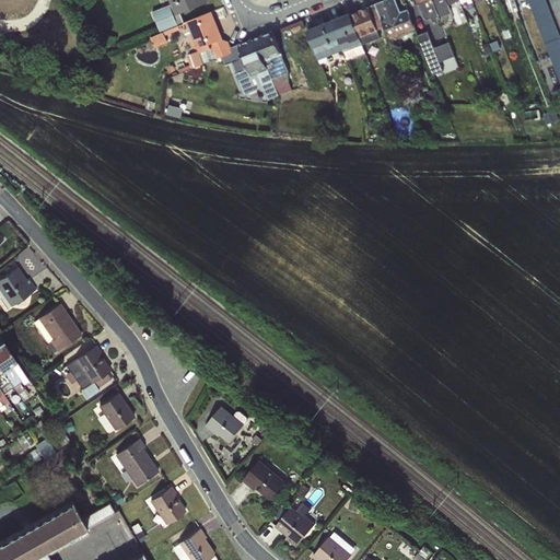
[(171,0),(176,13),(211,1),(210,0),(171,0)]
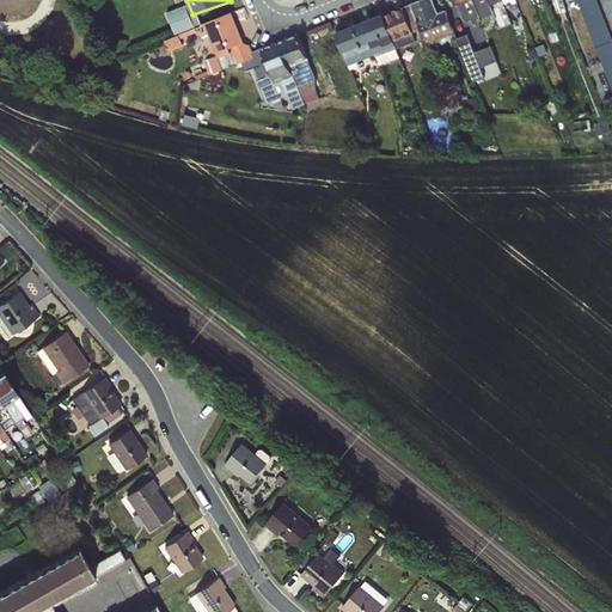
[(418,0),(409,4),(420,31),(424,43),(453,32),(445,11),(438,12),(432,0),(418,0)]
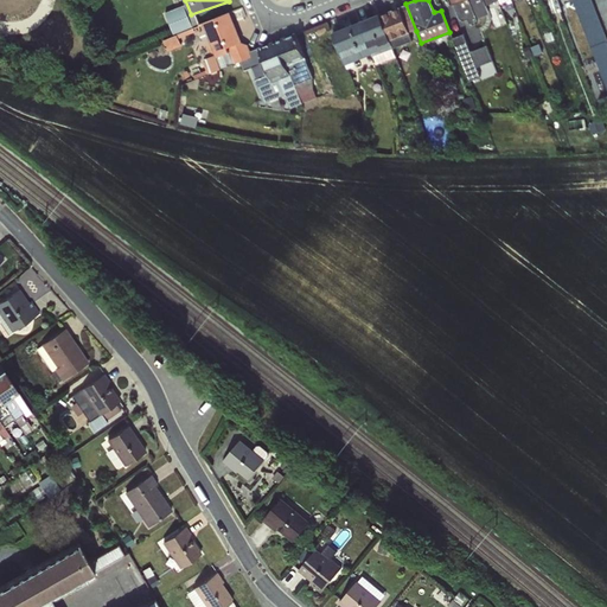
[(449,0),(459,21),(478,19),(468,0),(449,0)]
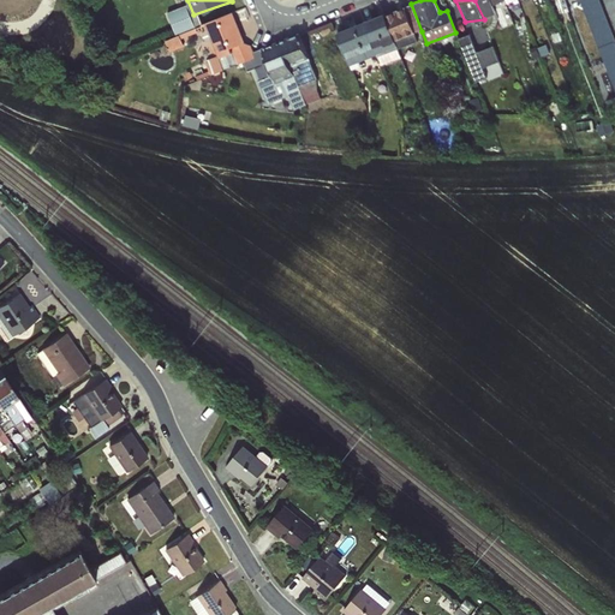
[(490,0),(475,0),(484,19),(496,16),(493,6),(490,0)]
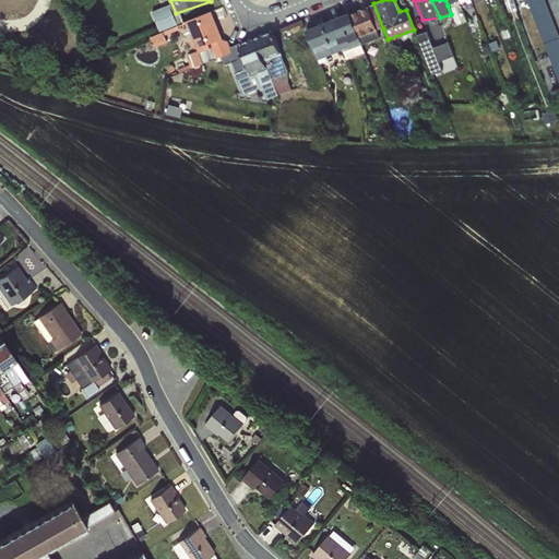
[(528,0),(558,80),(558,28),(548,0),(528,0)]
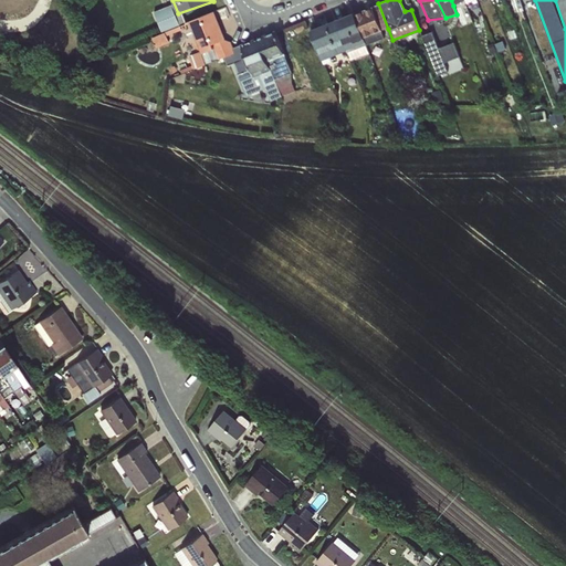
[(163,30),(181,24),(175,3),(155,9),(163,30)]
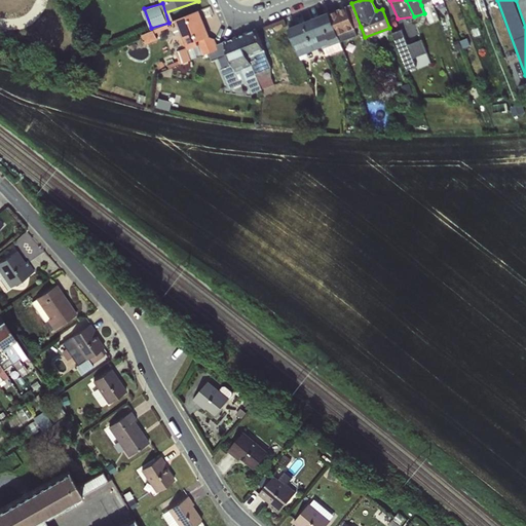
[(329,12),(338,35),(361,27),(351,3),(329,12)]
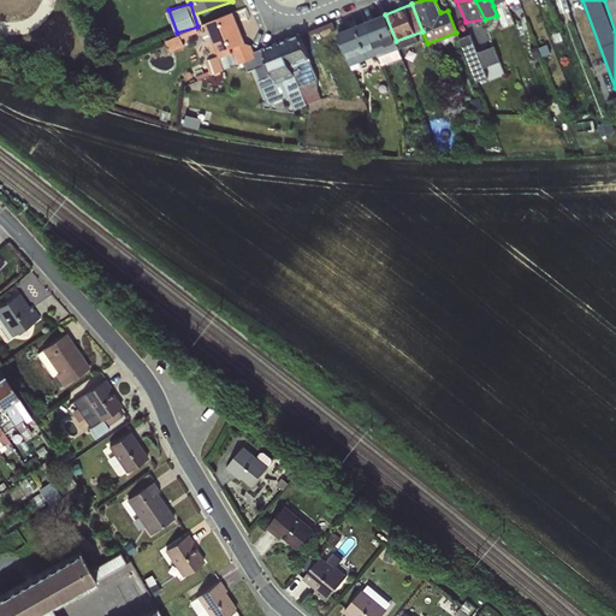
[(211,75),(244,63),(254,53),(252,46),(246,41),(232,12),(203,24),(201,28),(215,59),(206,63),(211,75)]
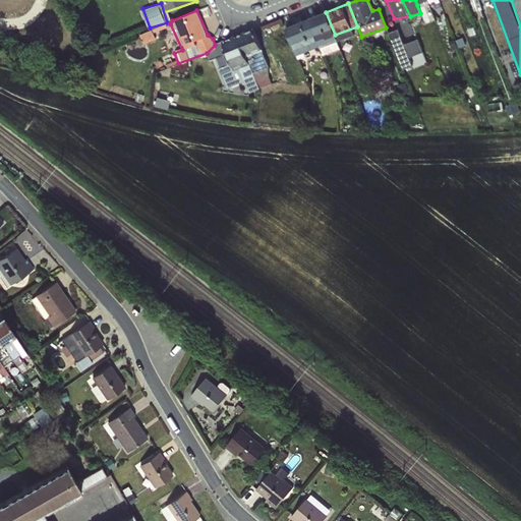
[(335,35),(326,12),(307,19),(315,49),(319,47),(322,56),(340,49),(335,35)]
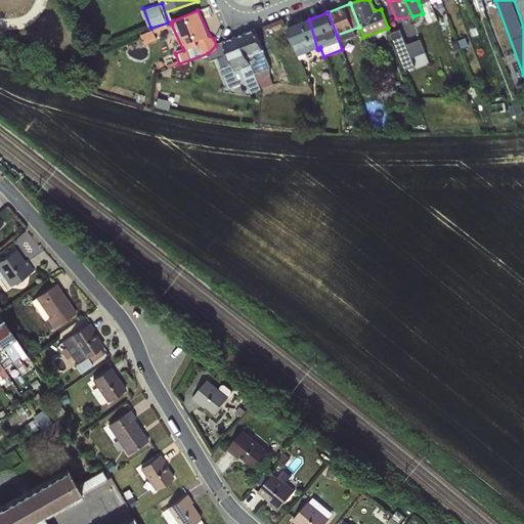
[(317,49),(309,19),(286,29),(297,57),(317,49)]
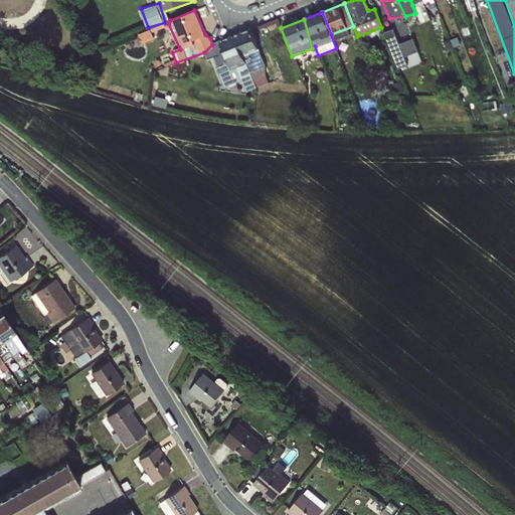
[(398,68),(422,61),(414,37),(402,41),(397,26),(385,30),(398,68)]
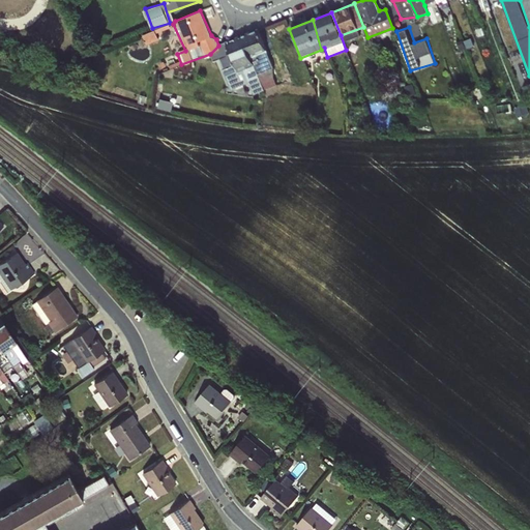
[(156,29),(145,34),(148,42),(159,38),(156,29)]
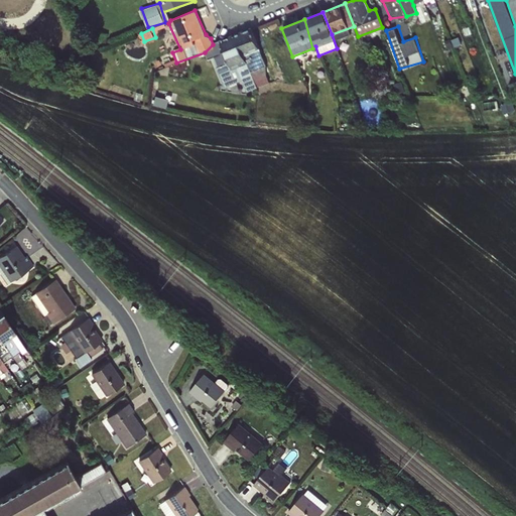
[(250,28),(238,33),(255,86),(257,88),(268,84),(266,66),(266,65),(250,28)]
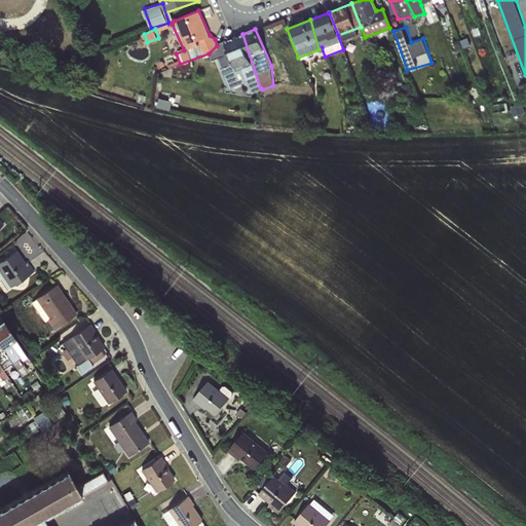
[(255,89),(260,87),(242,34),(217,45),(209,53),(212,61),(220,60),(218,61),(223,69),(221,70),(227,85),(232,83),(233,87),(235,88),(242,86),(252,85),(255,89)]
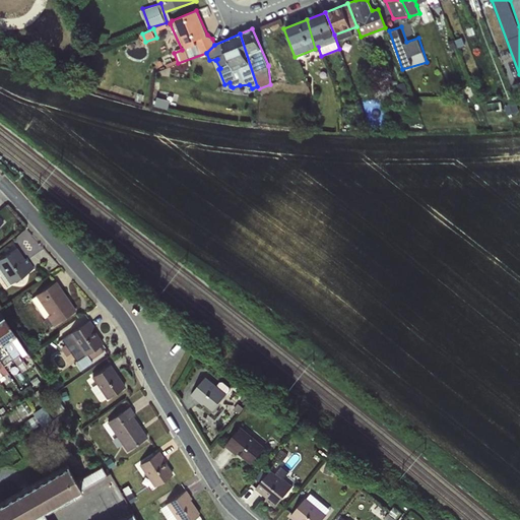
[(24,259),(16,247),(0,258),(0,282),(4,288),(34,267),(27,258),(24,259)]
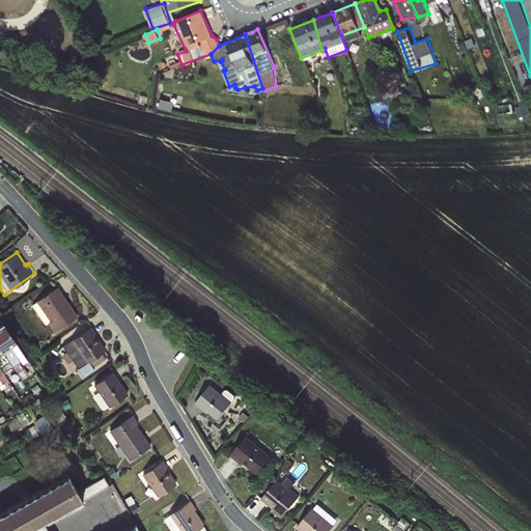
[(78,316),(57,286),(32,305),(46,324),(48,323),(55,332),(78,316)]
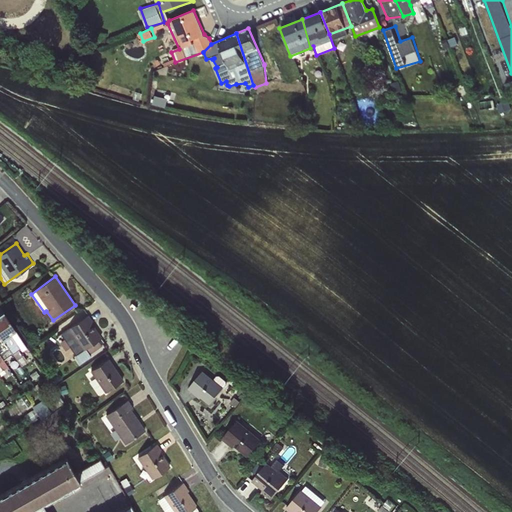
[(0,313),(0,334),(9,348),(15,358),(23,353),(22,350),(26,346),(3,312),(0,313)]
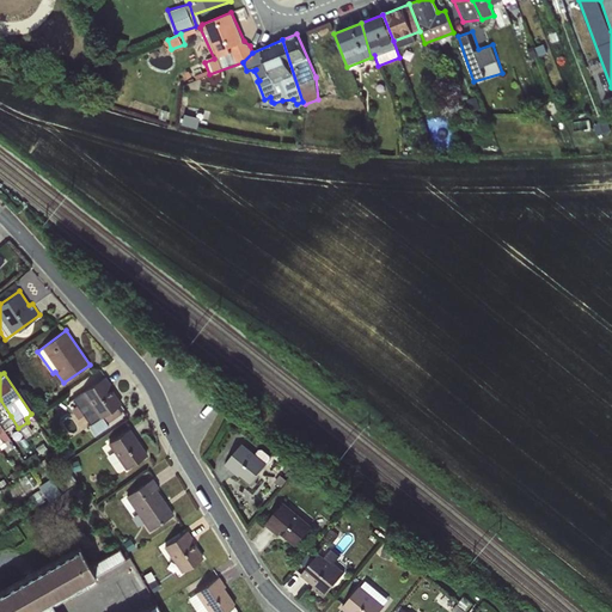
[(84,416),(90,423),(120,403),(103,378),(72,398),(77,405),(71,409),(78,420),(84,416)]
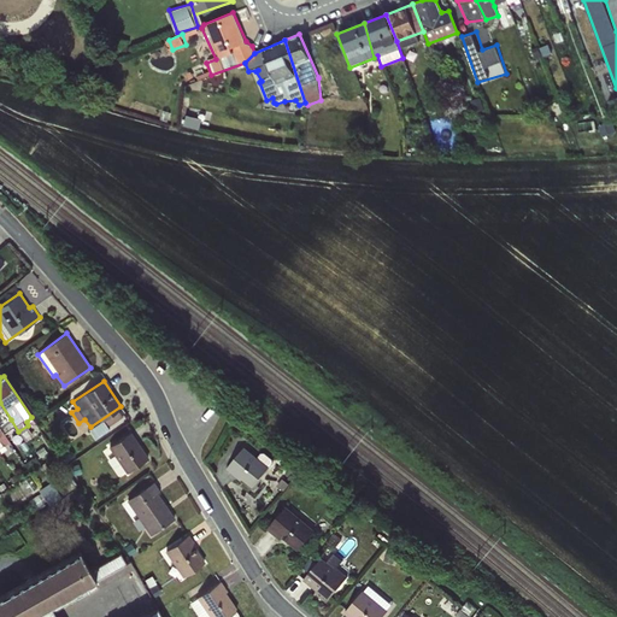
[(0,425),(10,421),(11,419),(0,403),(0,425)]
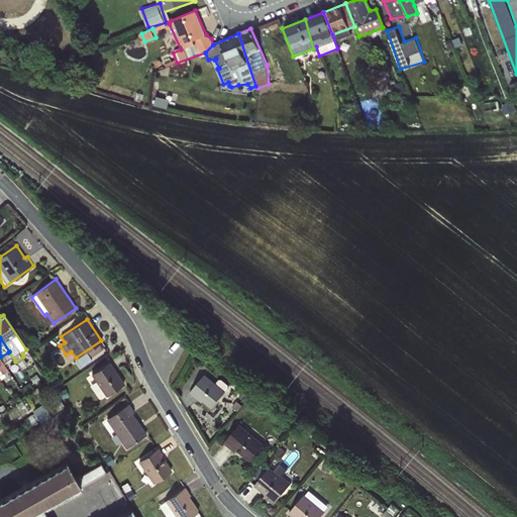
[(124,384),(110,363),(91,375),(106,397),(124,384)]
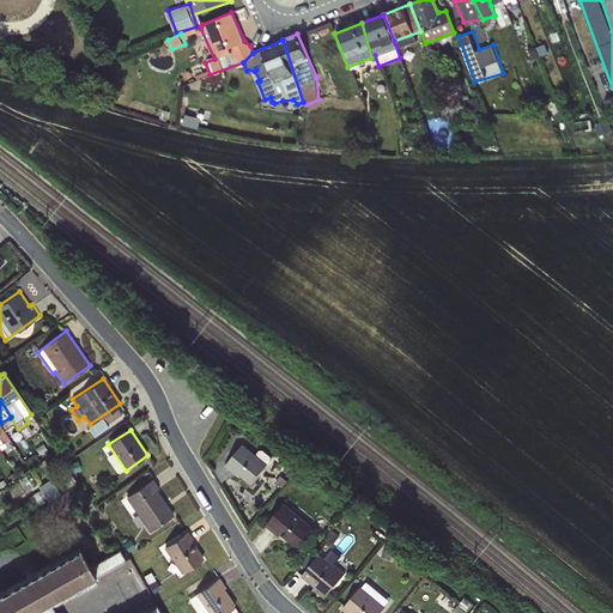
[(243,444),(225,466),(238,478),(241,475),(250,485),(268,465),(243,444)]
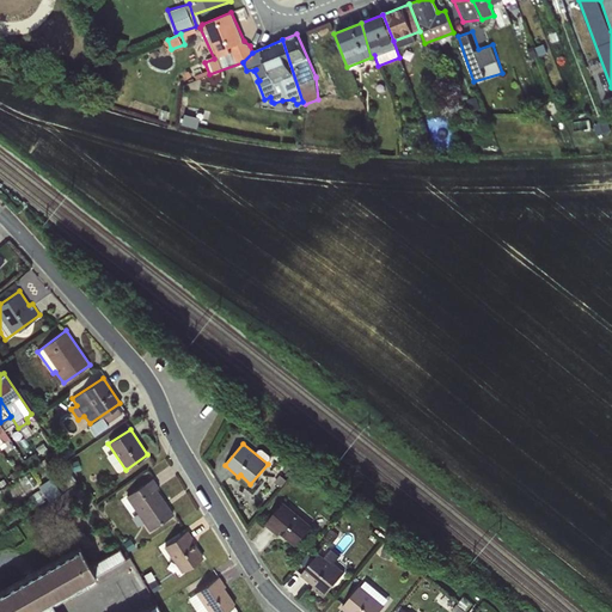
[(158,488),(152,478),(126,496),(150,531),(173,514),(157,489),(158,488)]
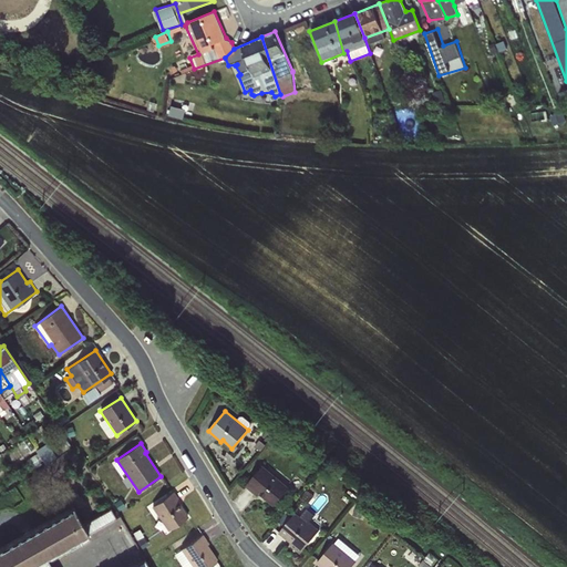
[(263,465),(246,486),(256,496),(259,494),(274,505),(289,487),(263,465)]
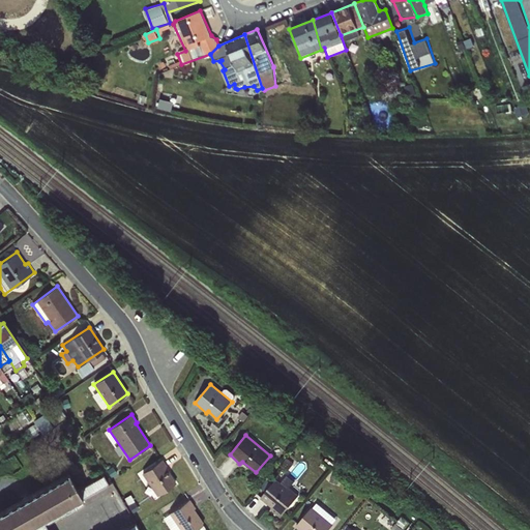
[(168,467),(163,459),(142,473),(157,496),(176,482),(166,468),(168,467)]
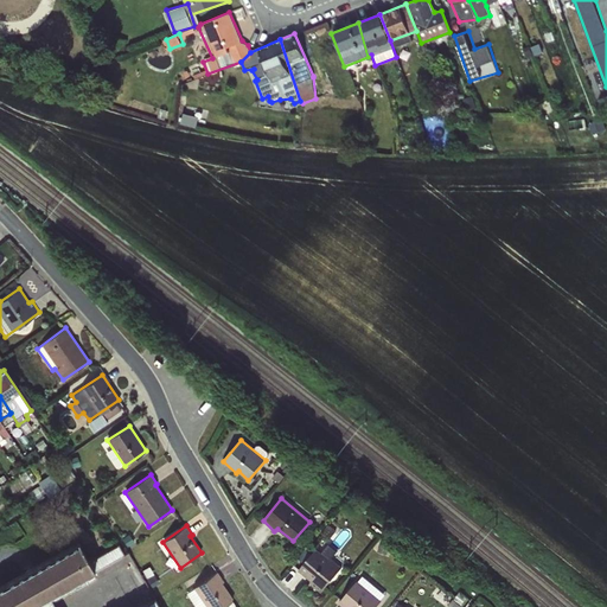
[(160,606),(157,600),(142,606),(52,606),(56,606),(52,598),(94,574),(95,580),(131,557),(126,550),(117,554),(116,548),(89,561),(78,543),(0,586),(0,606),(160,606)]
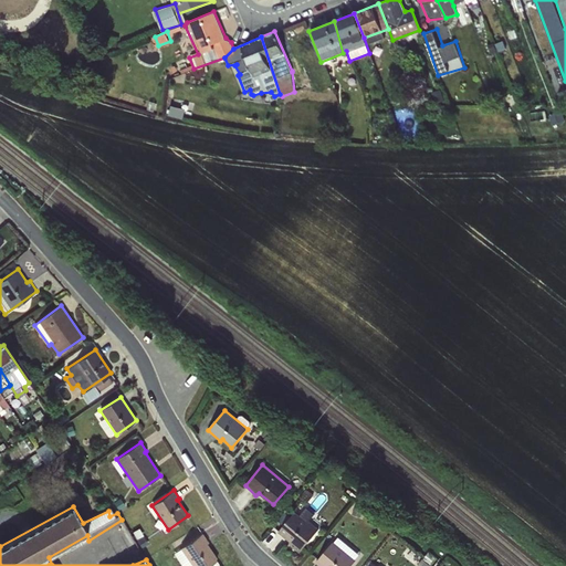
[(299,554),(318,530),(308,521),(306,523),(294,512),(278,533),(290,543),(287,545),(299,554)]
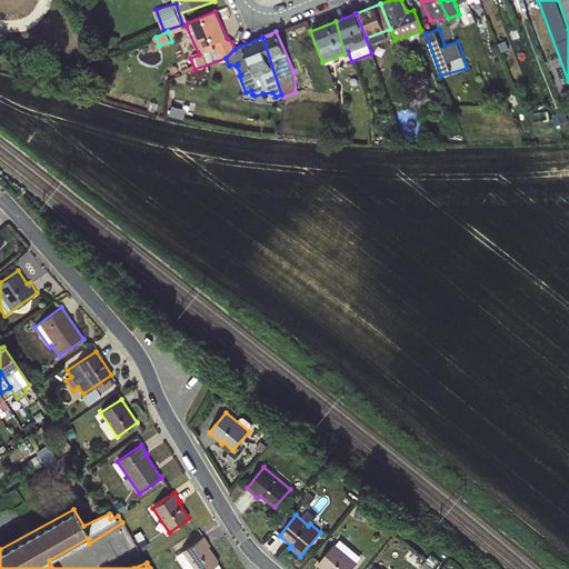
[(210,545),(203,536),(182,551),(193,568),(208,568),(219,562),(208,546),(210,545)]
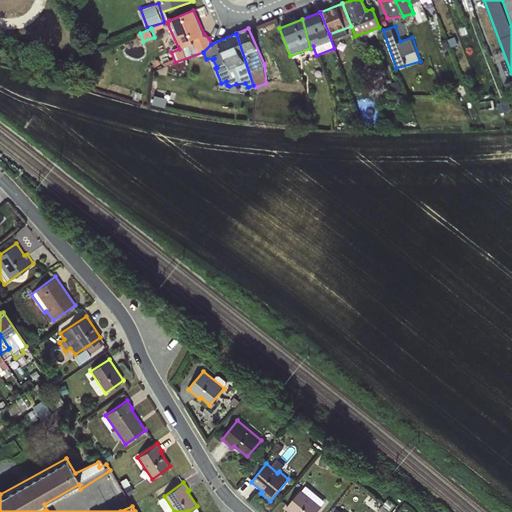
[(301,490),(285,509),(287,511),(317,511),(321,508),(301,490)]
